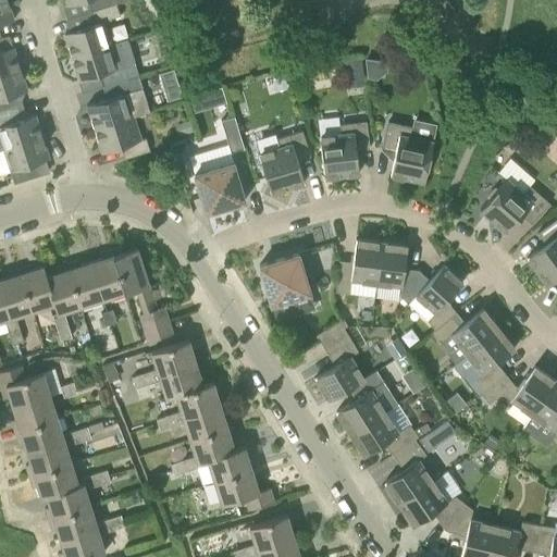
[(0,0),(0,37),(1,37),(0,33),(0,24),(14,20),(7,0),(0,0)]
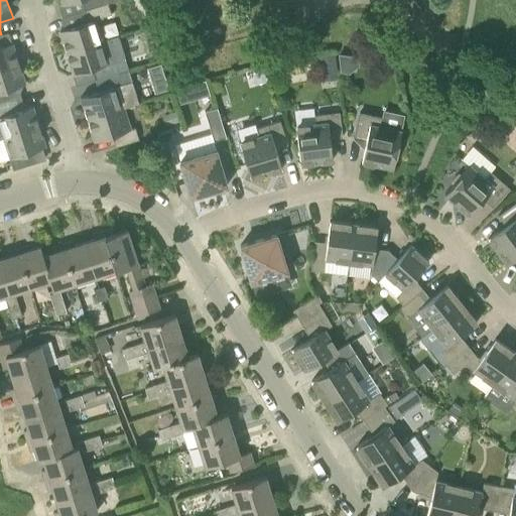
[(61,0),(63,4),(77,0),(81,0),(85,10),(108,3),(116,0),(61,0)]
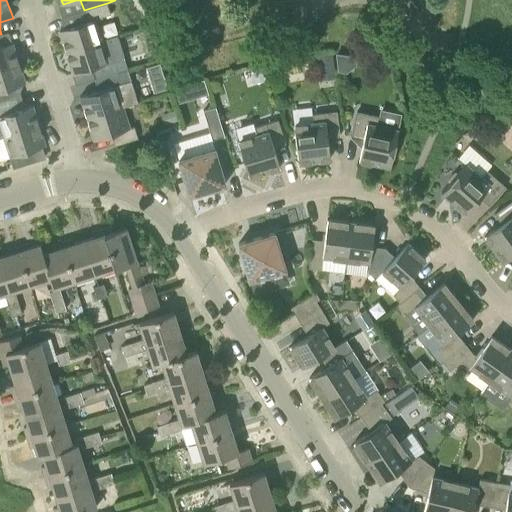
[(110,14),(107,3),(84,10),(87,21),(59,30),(66,52),(102,41),(95,19),(110,14)]
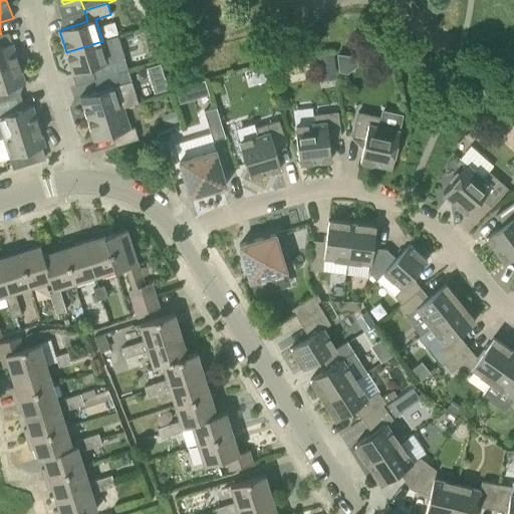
[(1,34),(0,34),(0,68),(18,63),(12,43),(5,45),(1,34)]
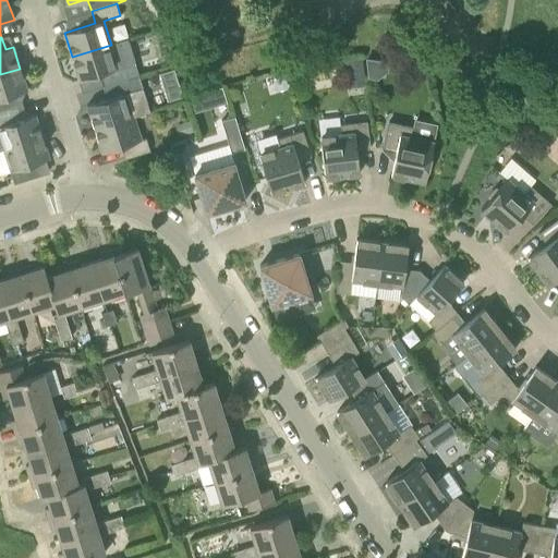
[(72,57),(80,80),(98,74),(102,86),(138,75),(142,74),(137,61),(135,62),(129,40),(131,39),(131,38),(72,57)]
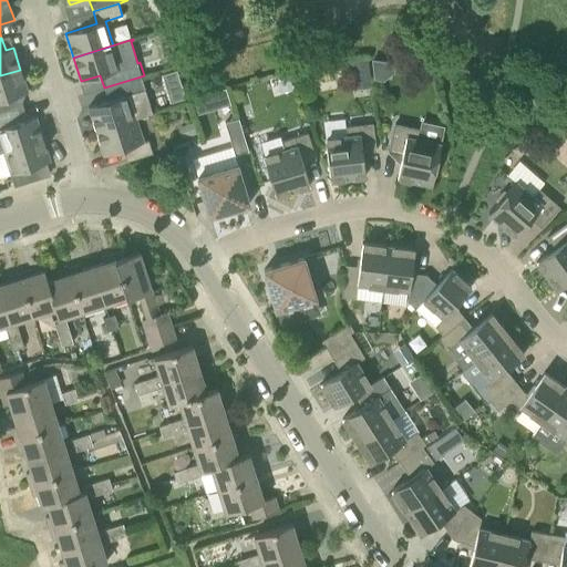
[(351,83),(370,81),(368,59),(349,61),(351,83)]
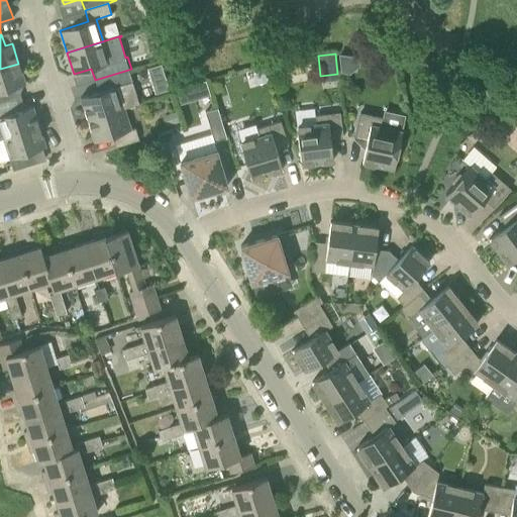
[(349,73),(359,66),(360,57),(338,54),(340,72),(349,73)]
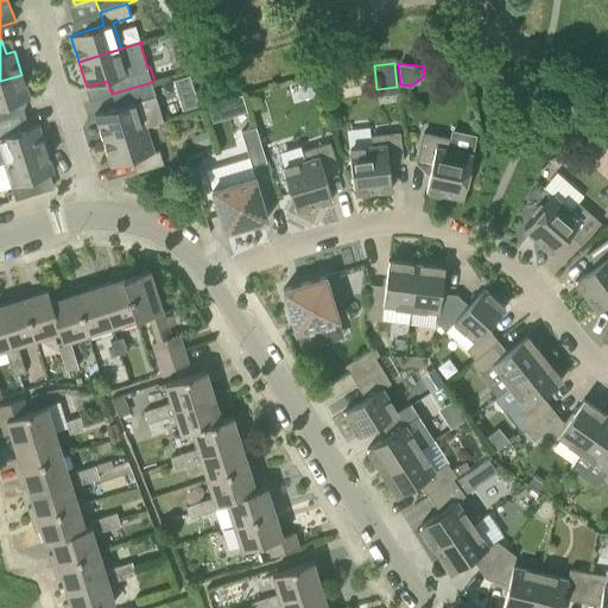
[(0,122),(20,116),(17,103),(30,99),(21,75),(0,81),(0,122)]
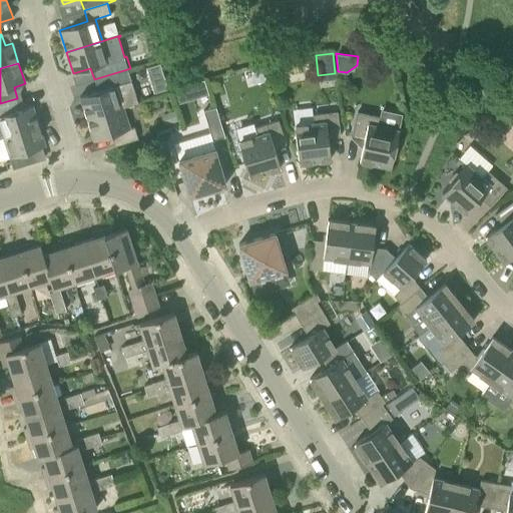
[(127,69),(94,79),(97,91),(80,96),(86,118),(122,107),(116,85),(131,81),(127,69)]
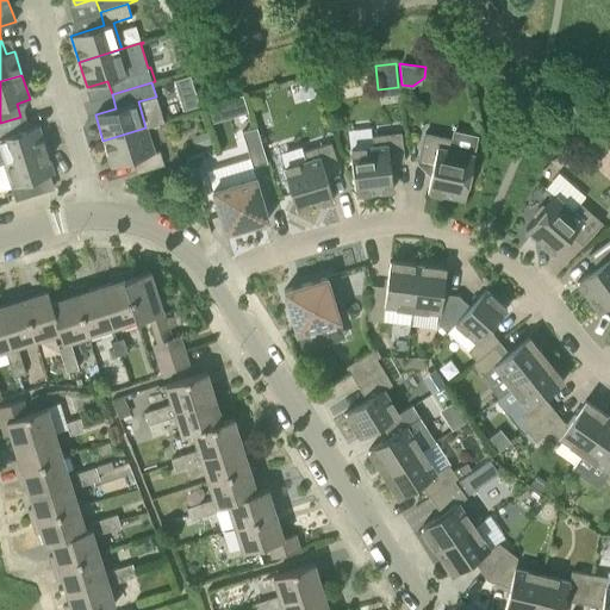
[(197,105),(193,93),(178,98),(181,110),(197,105)]
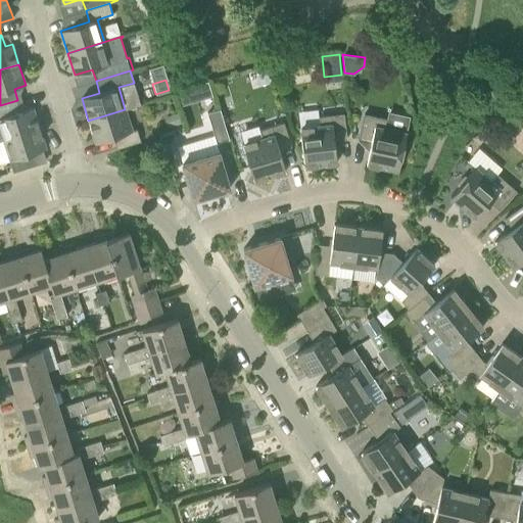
[(185,89),(177,92),(181,103),(189,100),(185,89)]
